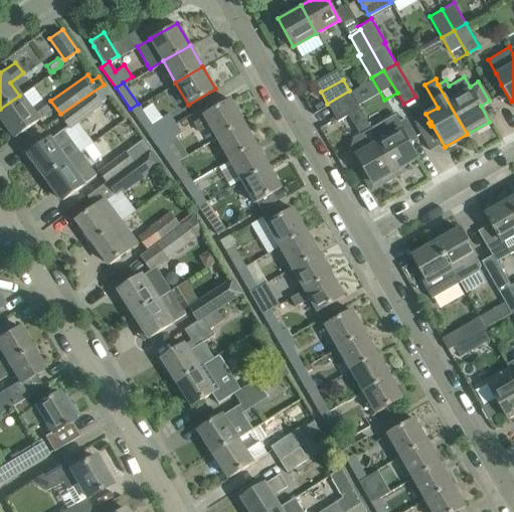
[(104,84),(60,114),(69,127),(102,103),(101,101),(111,95),(104,84)]
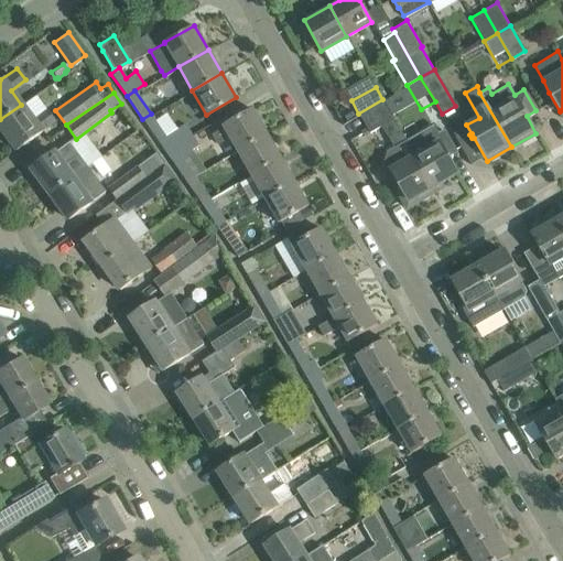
[(392,116),(382,99),(358,114),(368,130),(392,116)]
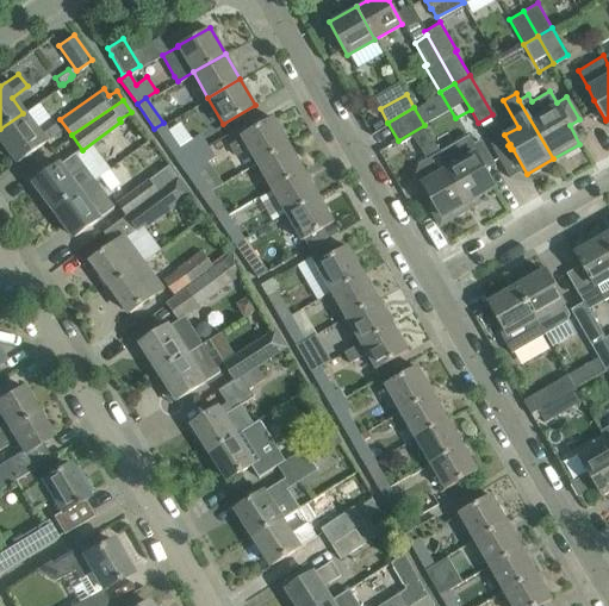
[(23,113),(0,129),(0,137),(17,161),(60,129),(49,116),(33,127),(23,113)]
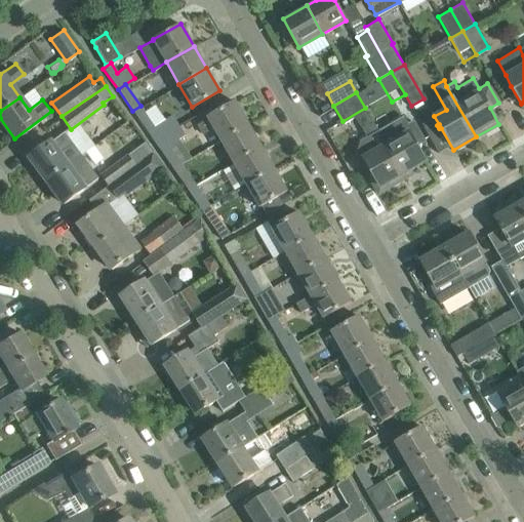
[(201,133),(213,127),(219,139),(247,123),(235,101),(207,116),(207,117),(196,123),(201,133)]
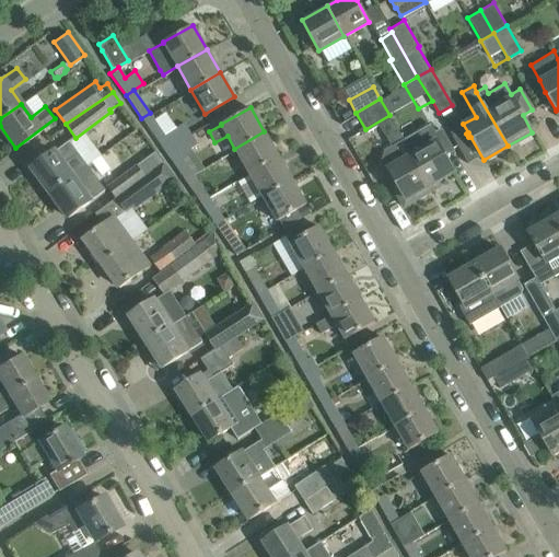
[(183,120),(163,132),(150,113),(141,118),(162,148),(190,131),(183,120)]
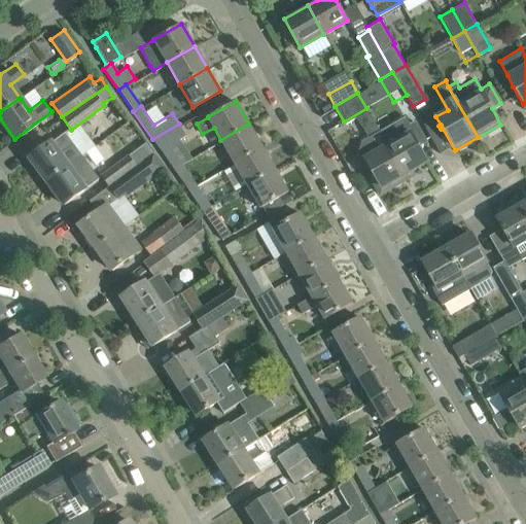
[(385,127),(379,130),(404,173),(426,160),(418,145),(426,140),(415,120),(409,124),(409,123),(405,115),(390,124),(385,127)]
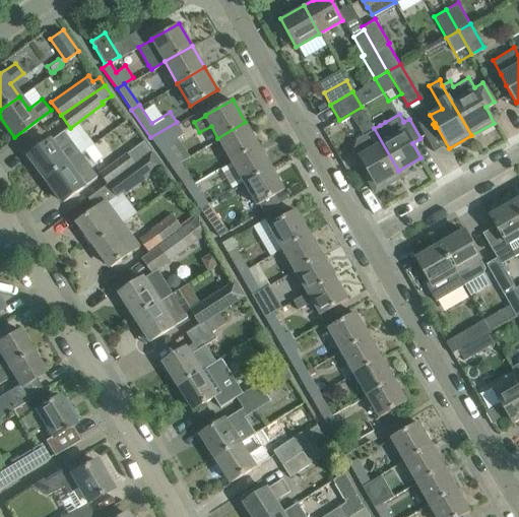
[(373,128),(368,120),(360,127),(359,128),(363,135),(358,138),(354,147),(367,169),(363,171),(374,191),(393,180),(391,175),(398,171),(374,128),(373,128)]
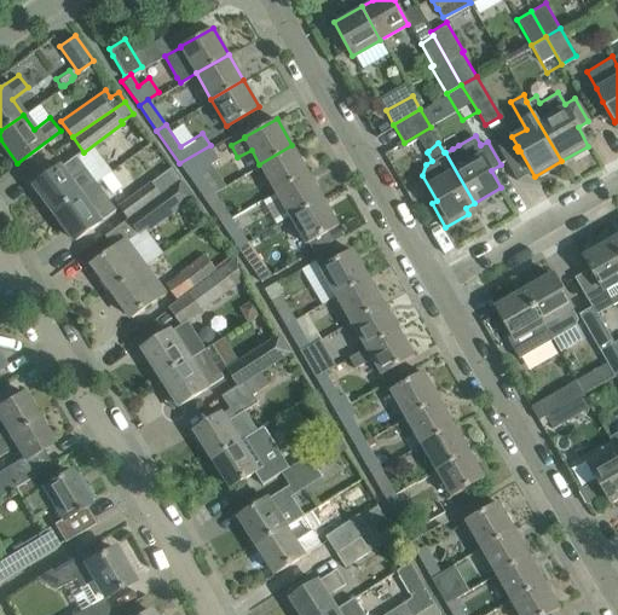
[(188,177),(197,170),(217,157),(211,145),(179,163),(188,177)]
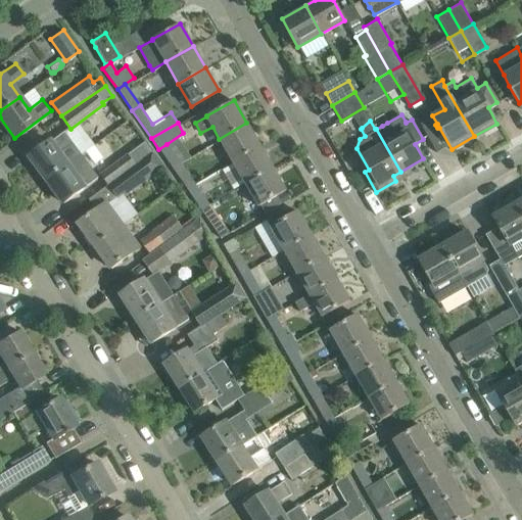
[(232,160),(259,145),(246,123),(219,139),(232,160)]
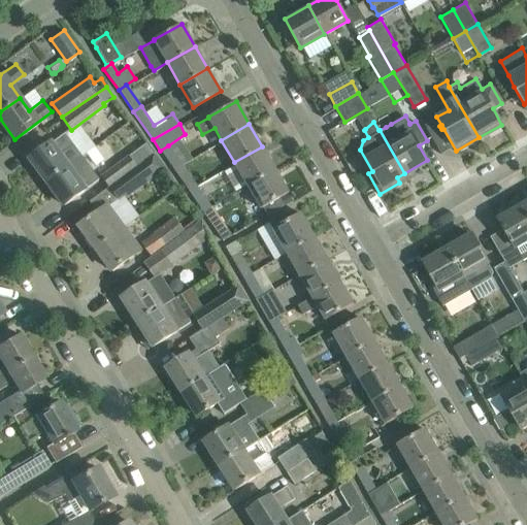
[(45,181),(68,164),(80,155),(64,131),(29,157),(45,181)]
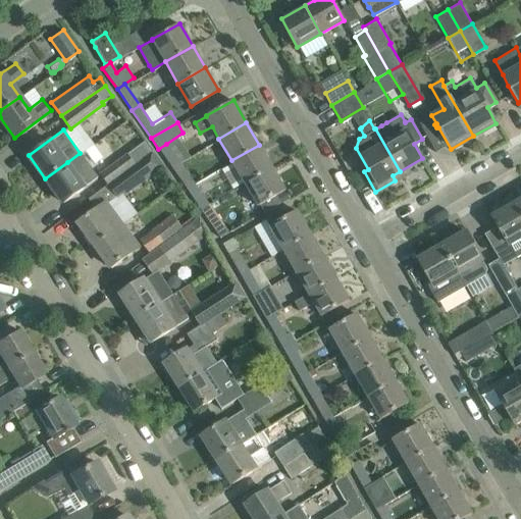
[(178,161),(166,144),(158,149),(171,167),(178,161)]
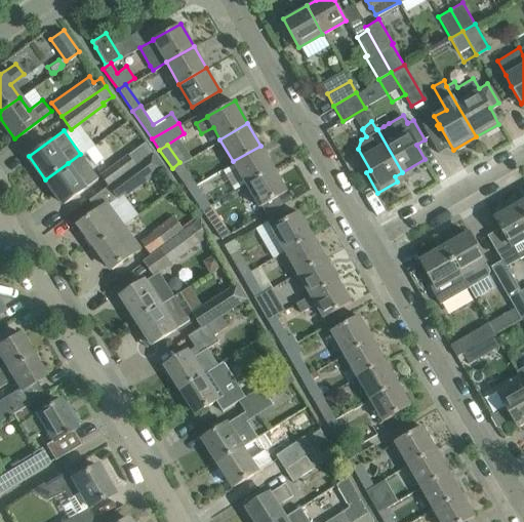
[(245,184),(273,167),(260,146),(233,161),(245,184)]
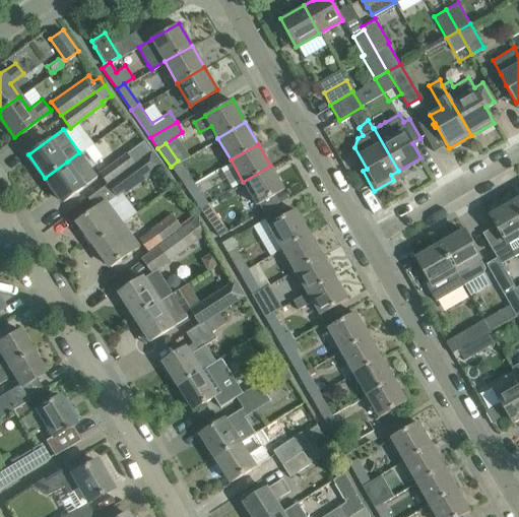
[(109,184),(153,151),(151,148),(134,162),(126,150),(99,171),(109,184)]
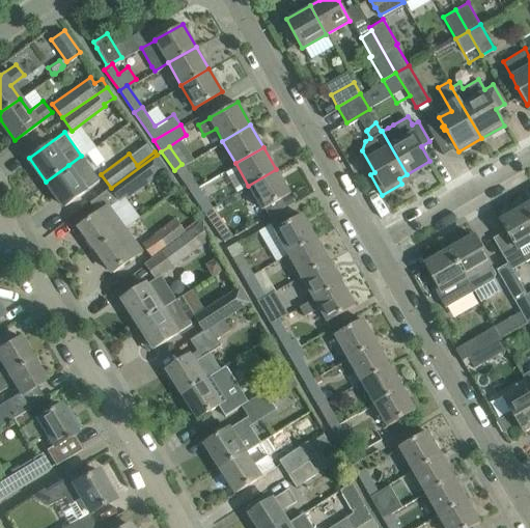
[(111,188),(120,201),(166,167),(157,155),(111,188)]
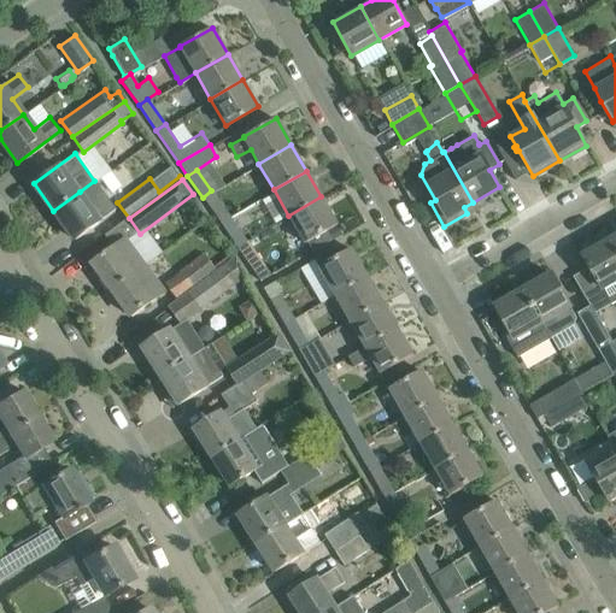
[(203,198),(220,222),(228,216),(211,190),(203,198)]
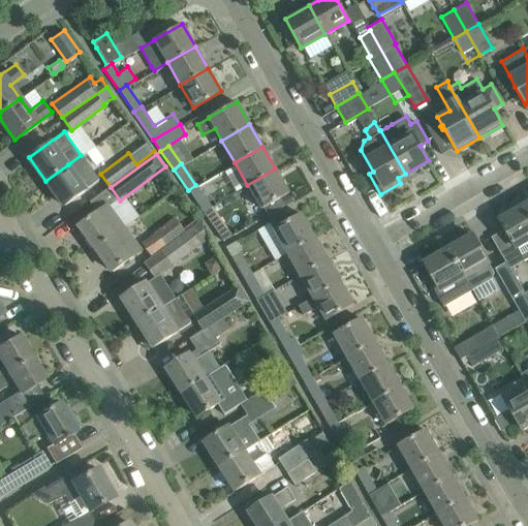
[(68,164),(45,181),(63,205),(98,178),(90,166),(76,177),(68,164)]
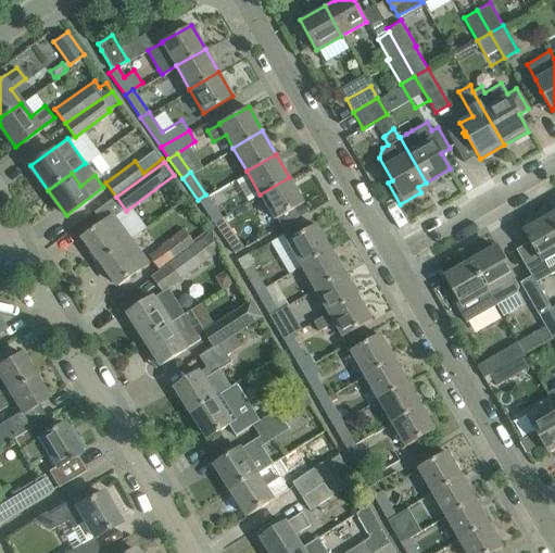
[(289,177),(260,195),(274,218),(303,201),(289,177)]
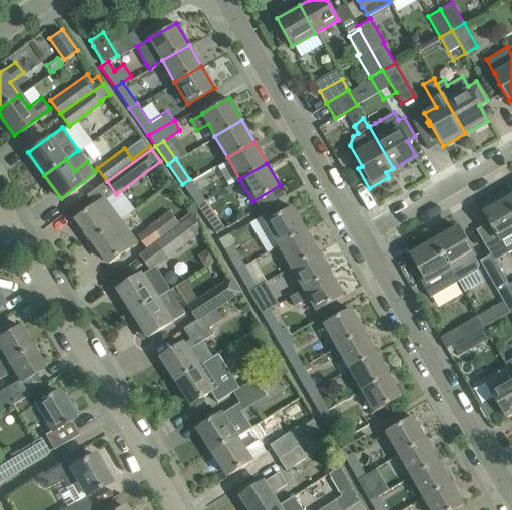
[(203,199),(189,179),(182,184),(196,204),(203,199)]
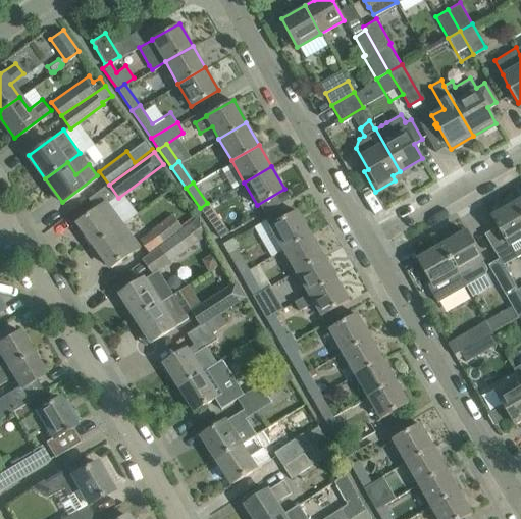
[(498,224),(503,234),(507,242),(516,256),(520,252),(520,210),(516,202),(514,198),(489,211),(498,224)]
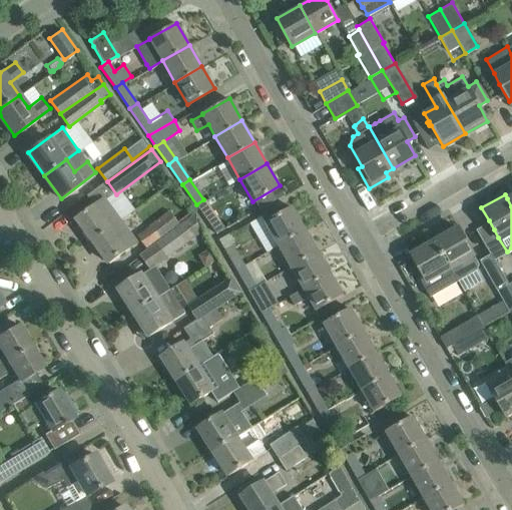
[(103,196),(91,205),(75,217),(92,239),(120,219),(103,196)]
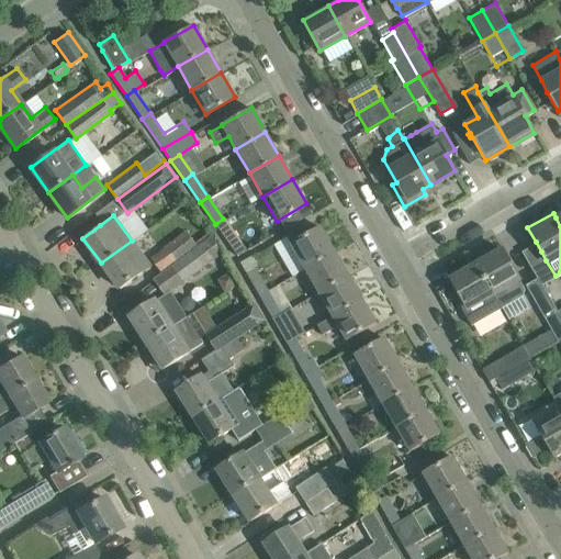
[(238,241),(223,219),(215,224),(231,246),(238,241)]
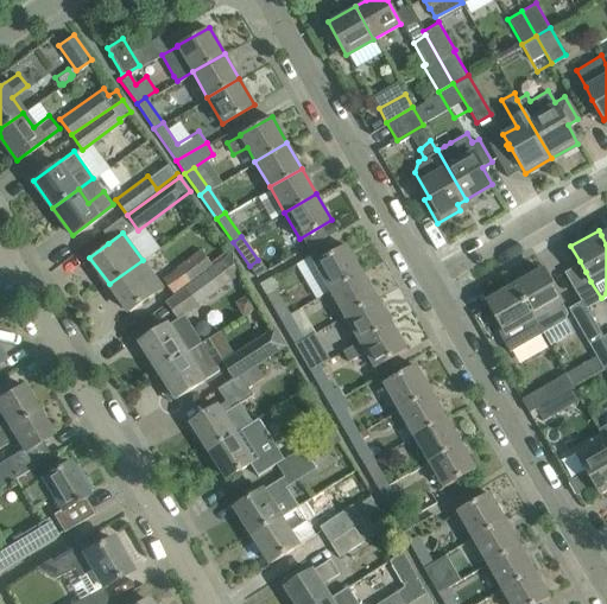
[(346,245),(324,256),(314,262),(329,290),(361,271),(346,245)]
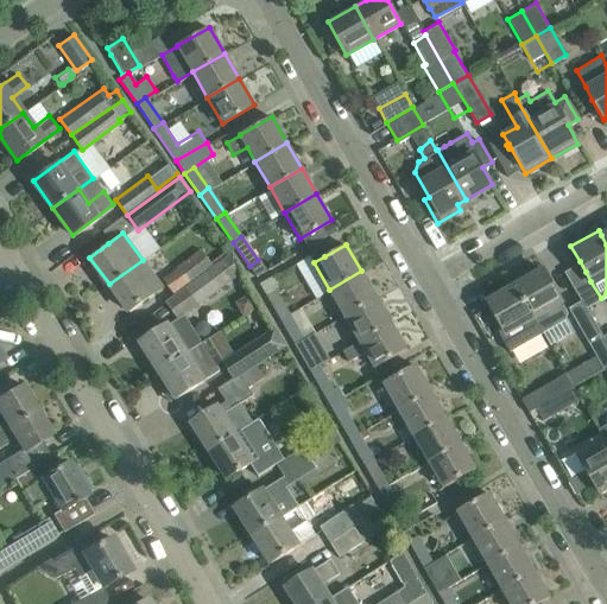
[(146,353),(141,356),(151,373),(201,341),(183,313),(244,269),(232,249),(229,250),(228,247),(210,261),(213,264),(174,293),(164,299),(176,317),(138,341),(146,353)]
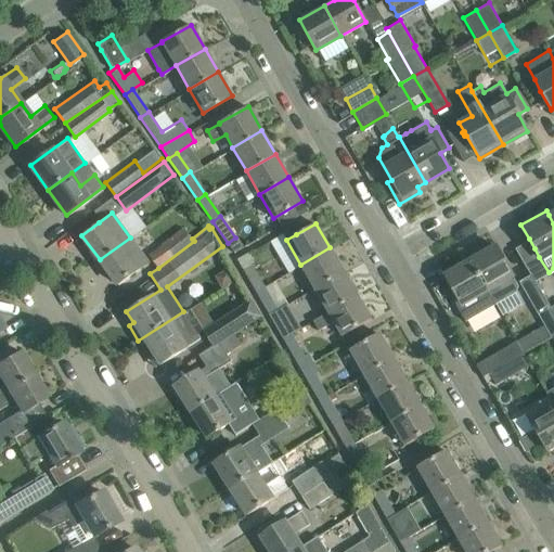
[(147,254),(158,268),(194,241),(192,239),(183,227),(147,254)]
